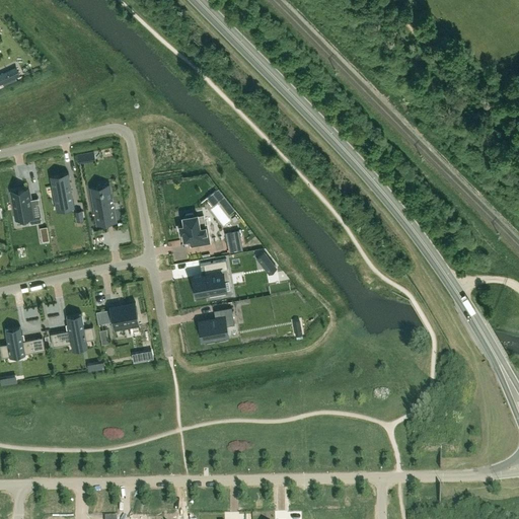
[(7,71),(0,73),(0,84),(11,80),(7,71)]
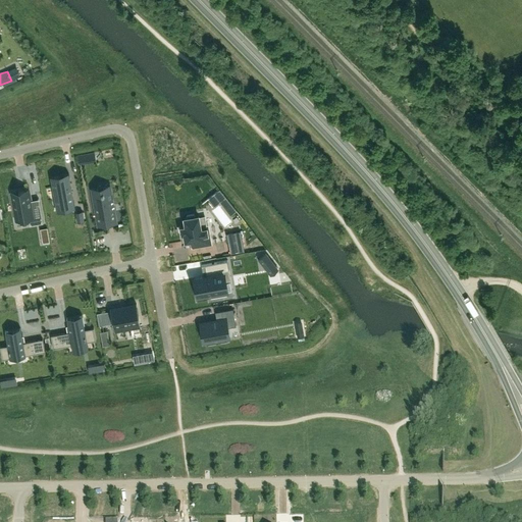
[(68,173),(50,176),(55,204),(63,203),(64,207),(74,205),(68,173)]
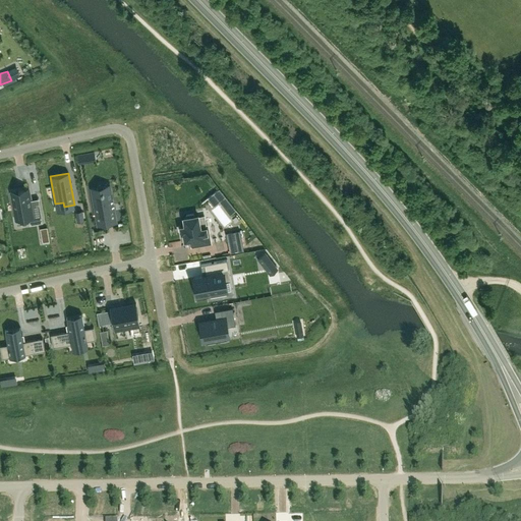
[(29,189),(11,193),(15,219),(29,217),(30,225),(43,222),(40,203),(32,204),(29,189)]
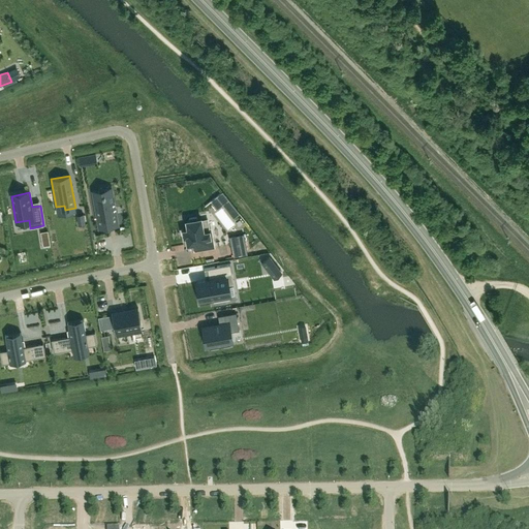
[(228,199),(222,192),(216,196),(222,205),(228,199)]
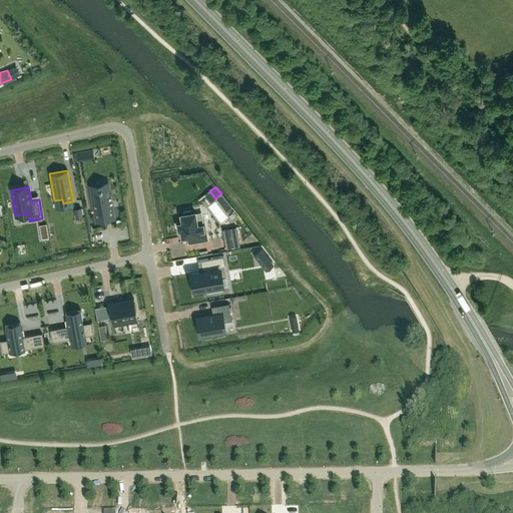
[(99,188),(90,190),(96,220),(105,219),(105,217),(114,216),(108,187),(102,188),(101,187),(99,187),(99,188)]
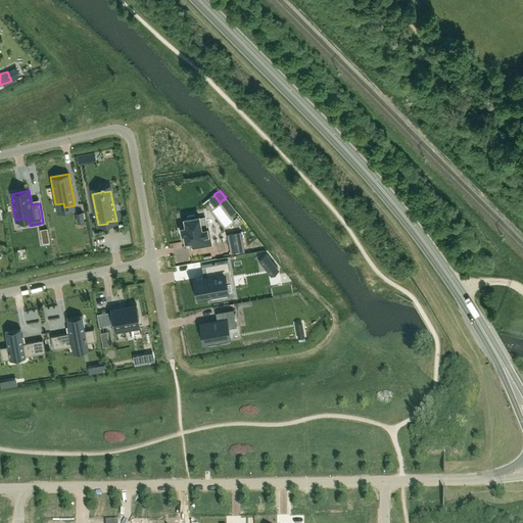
[(83,211),(76,212),(78,223),(84,222),(83,211)]
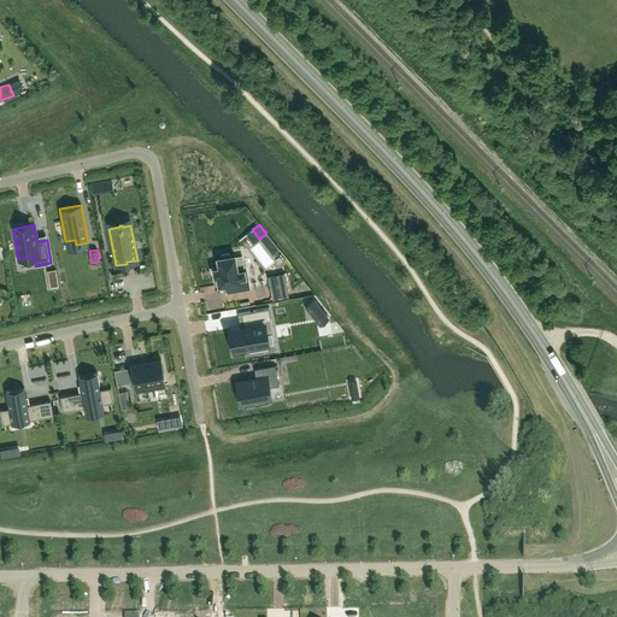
[(225,283),(227,292),(248,288),(245,268),(242,257),(235,258),(234,254),(229,256),(229,253),(221,254),(222,257),(218,258),(218,263),(219,268),(213,269),(215,276),(217,275),(219,285),(225,283)]
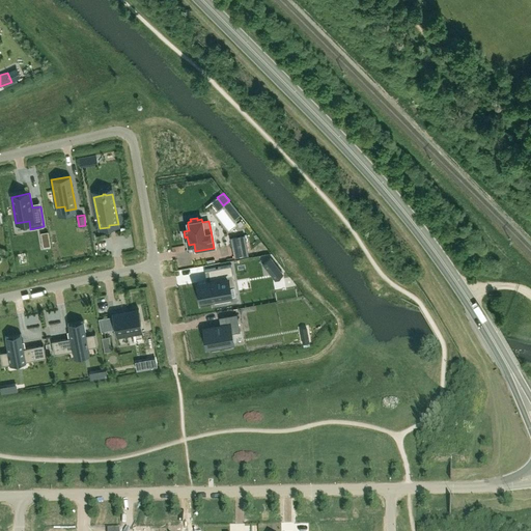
[(50,242),(48,231),(40,233),(43,244),(50,242)]
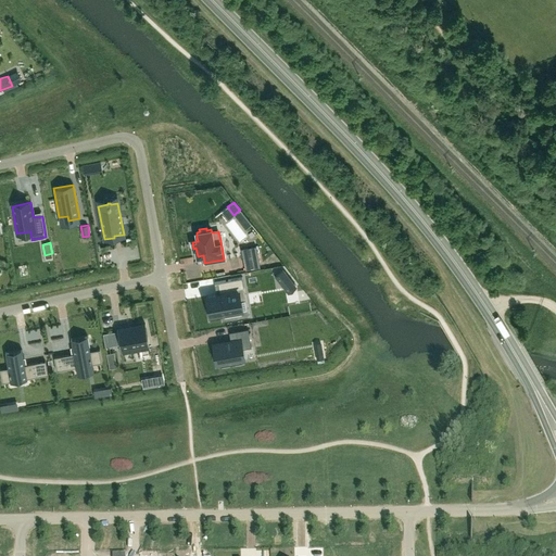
[(256,245),(241,249),(242,257),(257,254),(256,245)]
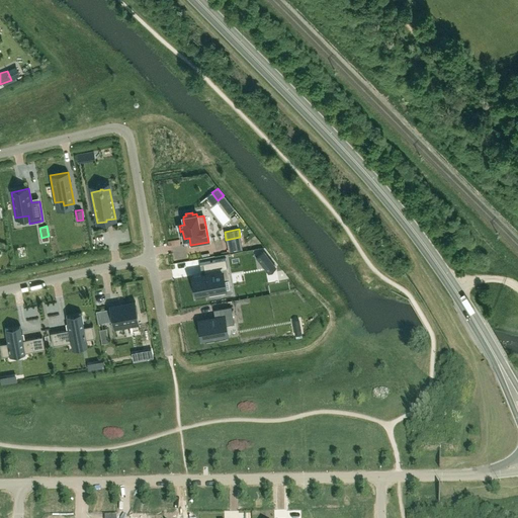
[(275,267),(263,251),(256,256),(265,267),(269,272),(275,267)]
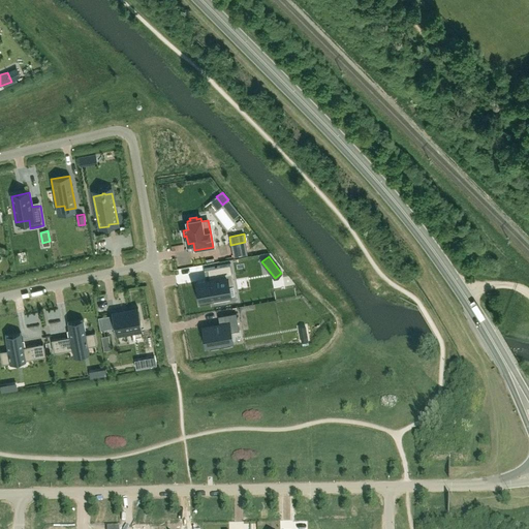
[(210,279),(197,281),(200,301),(213,299),(214,302),(230,299),(226,275),(232,274),(230,263),(204,269),(204,270),(208,269),(210,279)]
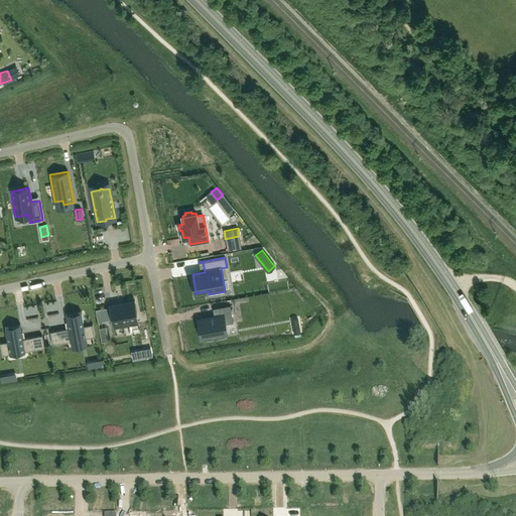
[(114,328),(138,324),(136,312),(137,312),(135,300),(109,305),(111,316),(112,316),(114,328)]
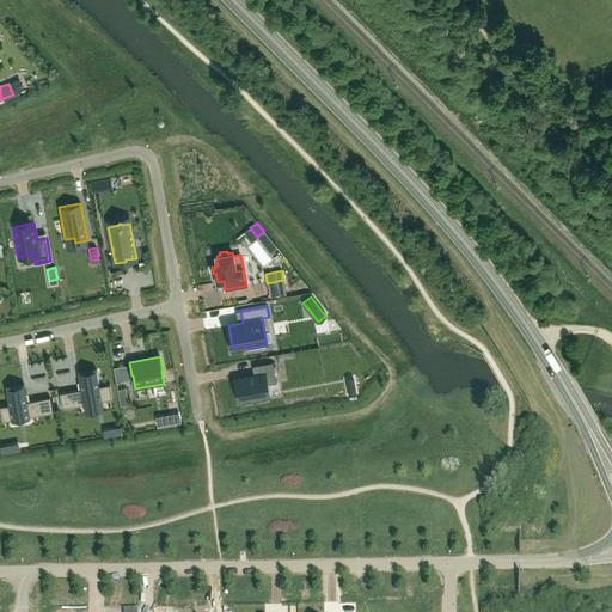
[(261,373),(236,378),(236,383),(237,383),(239,396),(239,397),(239,402),(242,402),(243,402),(265,397),(268,397),(267,384),(276,381),(273,361),(259,363),(261,373)]
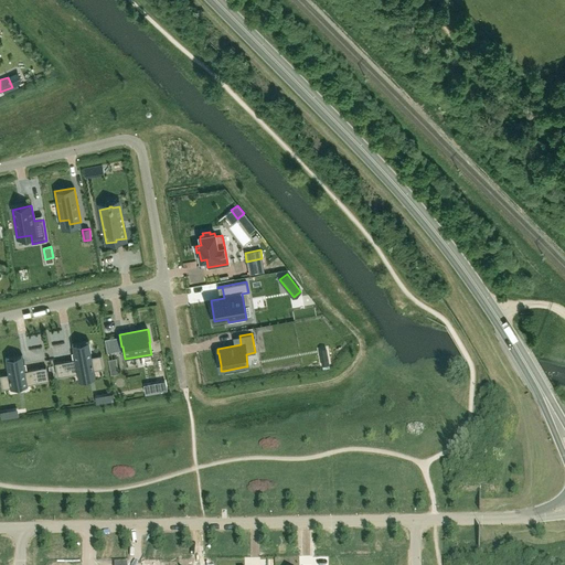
[(115,351),(113,338),(105,339),(107,352),(115,351)]
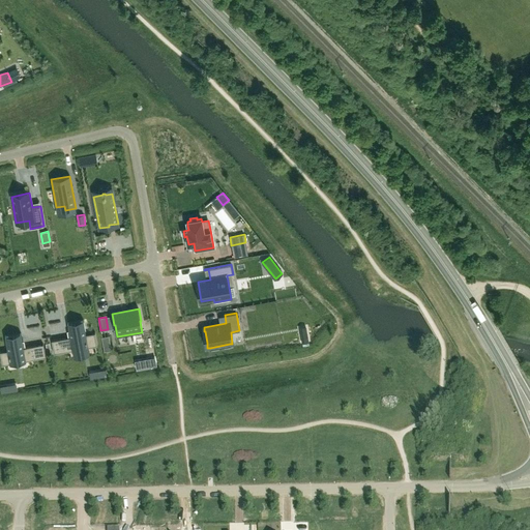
[(70,337),(51,341),(54,354),(72,350),(88,348),(97,346),(95,332),(86,334),(83,320),(83,321),(81,322),(68,324),(68,323),(67,323),(70,337)]
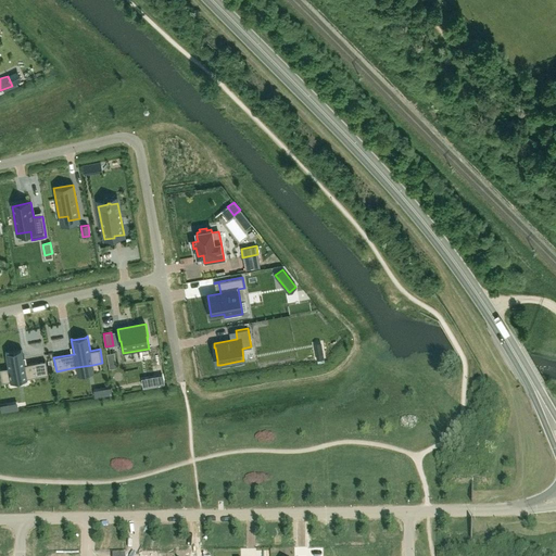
[(8,368),(0,368),(0,373),(2,383),(11,381),(27,379),(41,376),(38,363),(24,365),(22,350),(21,350),(22,351),(7,354),(5,353),(8,368)]
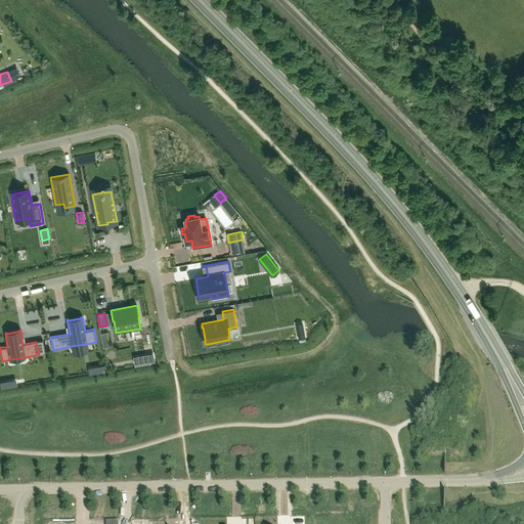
[(111,346),(108,337),(101,338),(102,348),(111,346)]
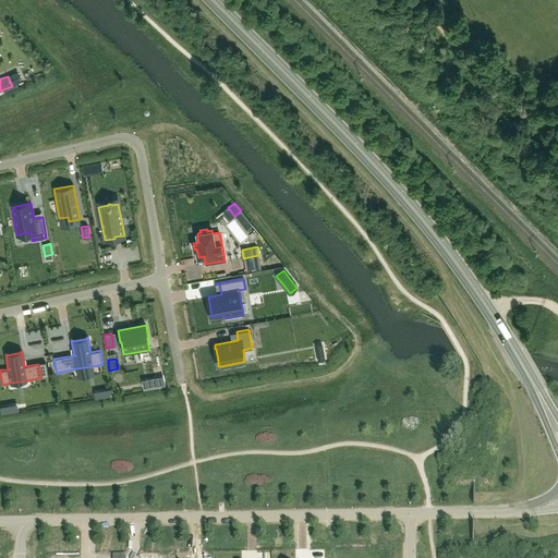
[(165,379),(150,381),(152,388),(166,386),(165,379)]
